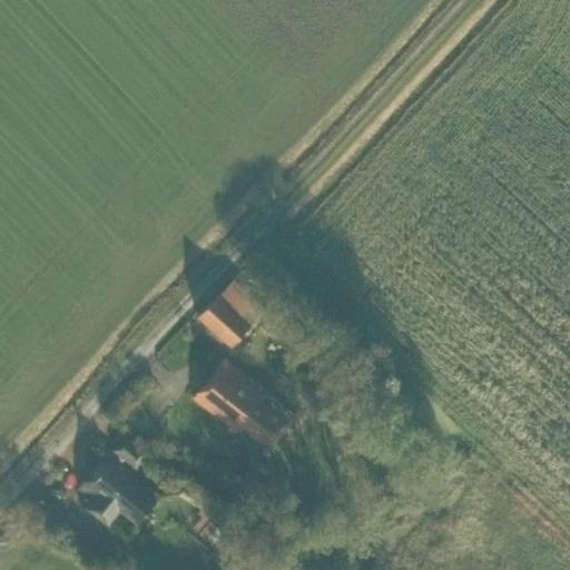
[(233,281),(219,294),(198,316),(229,346),(264,310),(233,281)]
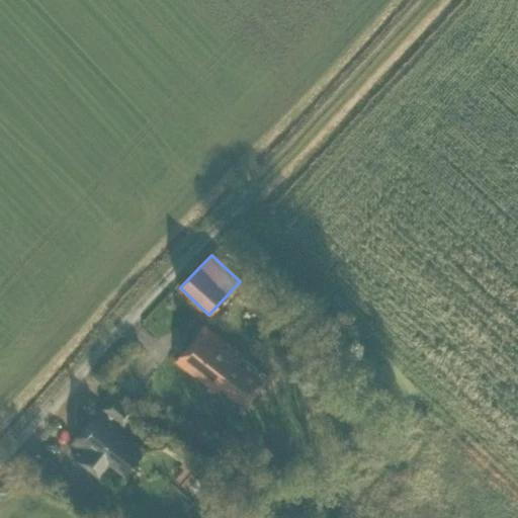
[(219,386),(244,408),(266,378),(242,359),(243,357),(204,326),(175,362),(213,393),(219,386)]
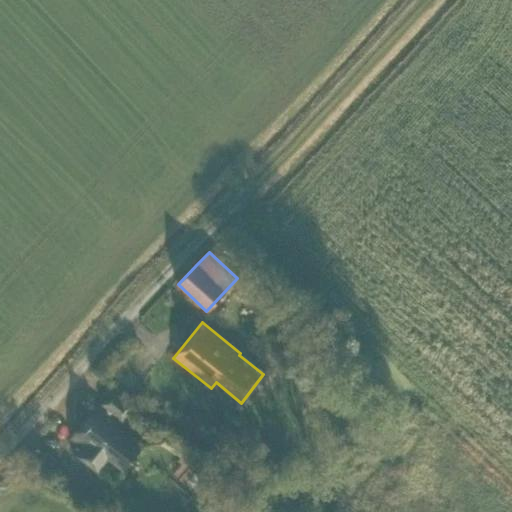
[(70,438),(77,443),(71,450),(97,472),(108,458),(123,470),(140,449),(120,433),(125,426),(120,421),(132,407),(112,391),(102,404),(103,405),(102,407),(98,403),(70,438)]
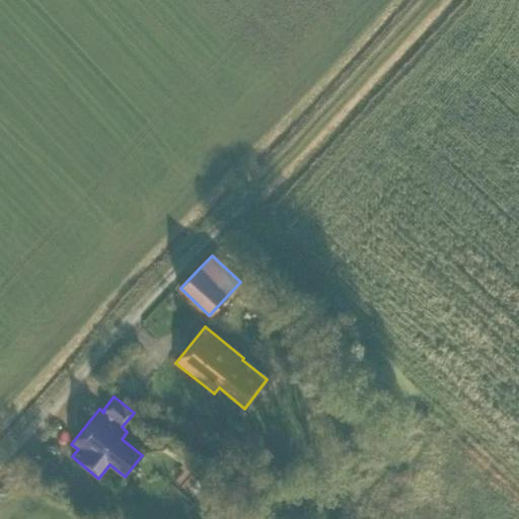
[(182,463),(190,452),(169,440),(167,443),(163,449),(163,450),(182,463)]
